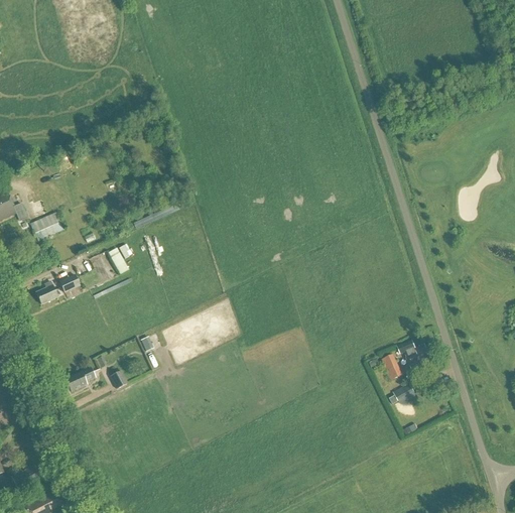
[(0,219),(16,213),(19,220),(27,216),(21,203),(13,207),(5,189),(0,191),(0,219)]
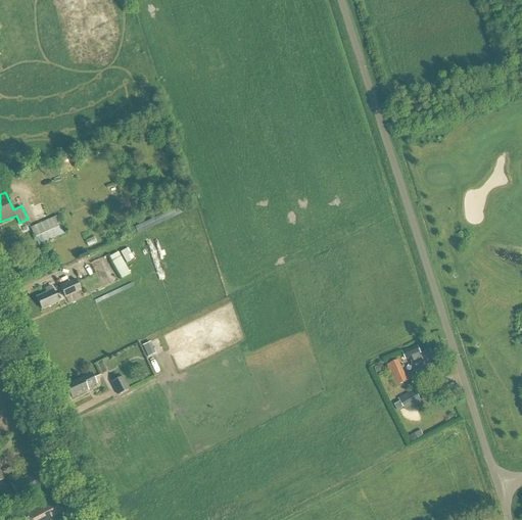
[(32,225),(39,243),(64,232),(55,215),(32,225)]
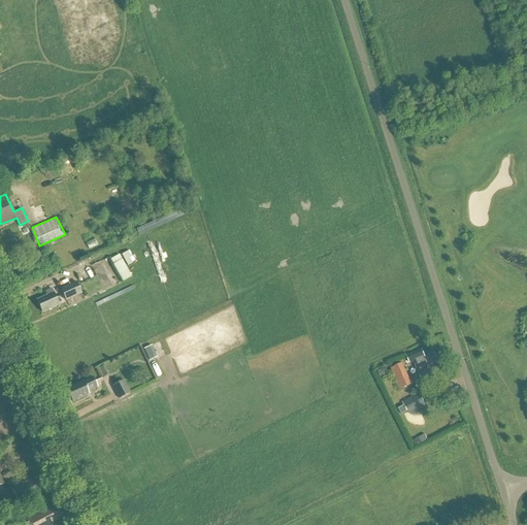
[(121,251),(125,261),(133,258),(128,247),(121,251)]
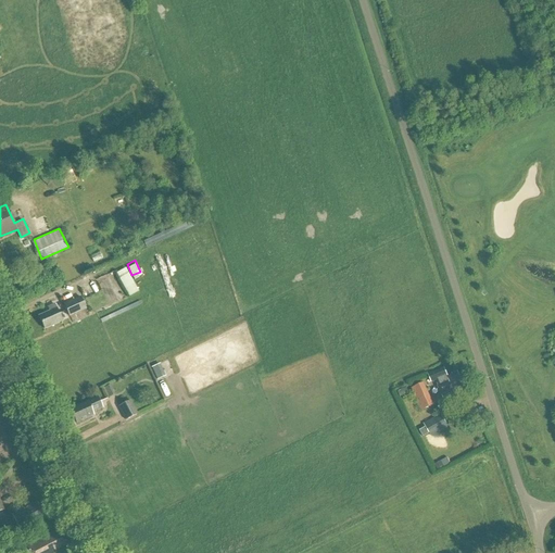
[(113,302),(112,280),(113,280),(113,272),(101,273),(102,291),(91,291),(92,303),(113,302)]
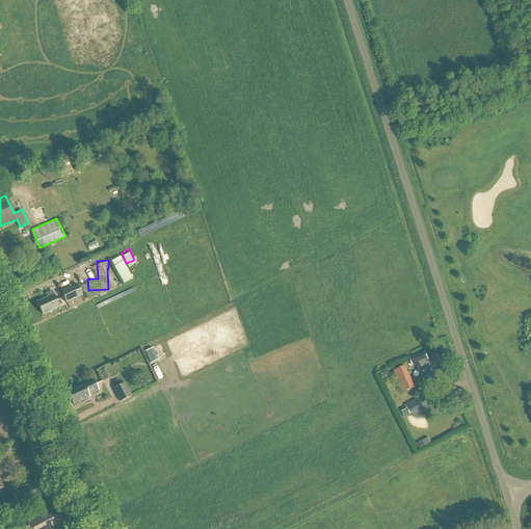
[(122,271),(127,280),(136,274),(131,266),(122,271)]
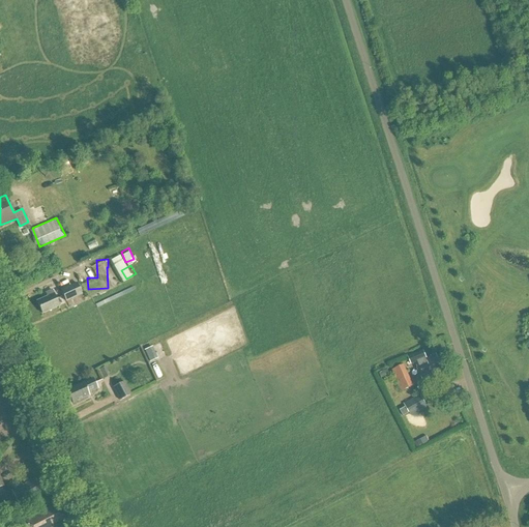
[(67,300),(83,292),(78,281),(61,288),(67,300)]
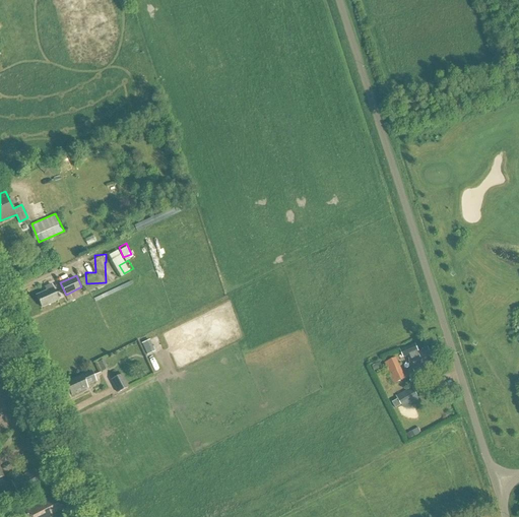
[(42,306),(58,298),(51,282),(45,284),(47,288),(37,294),(42,306)]
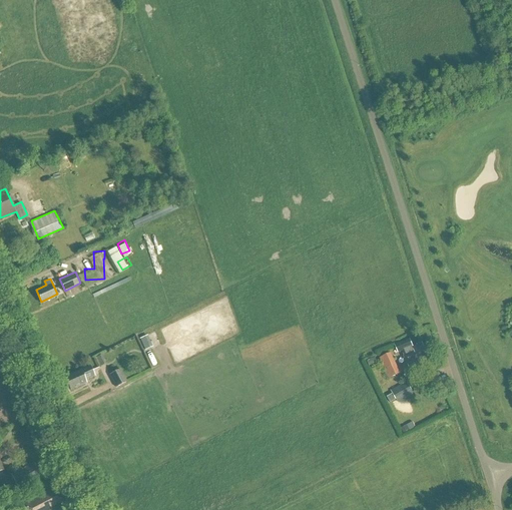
[(148,333),(140,337),(145,349),(153,345),(148,333)]
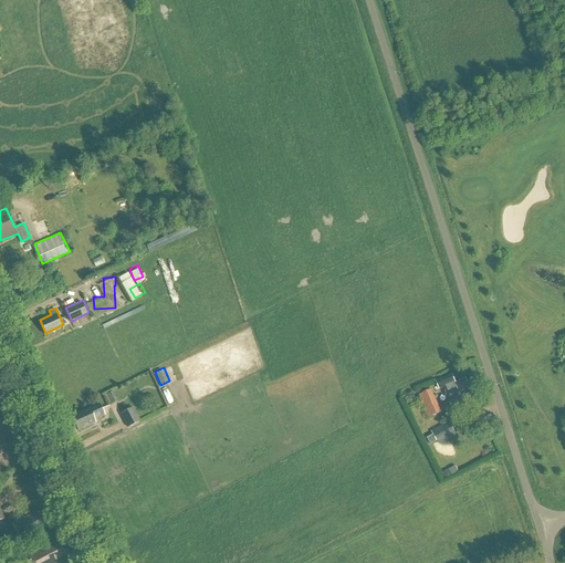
[(472,391),(467,375),(460,377),(461,379),(457,381),(452,372),(436,379),(439,387),(443,385),(451,403),(462,397),(463,399),(471,396),(470,392),(472,391)]
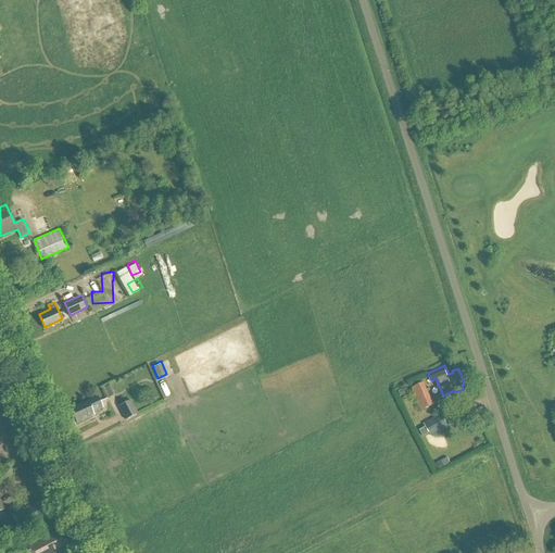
[(104,381),(105,391),(115,391),(114,381),(104,381)]
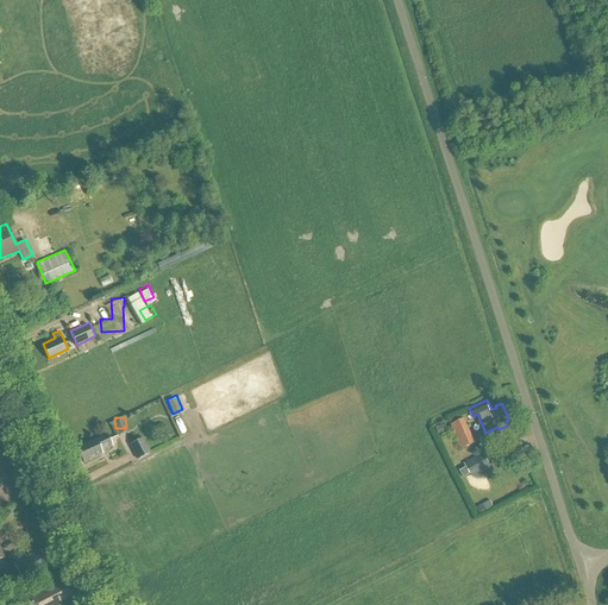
[(464,417),(452,422),(463,446),(475,440),(464,417)]
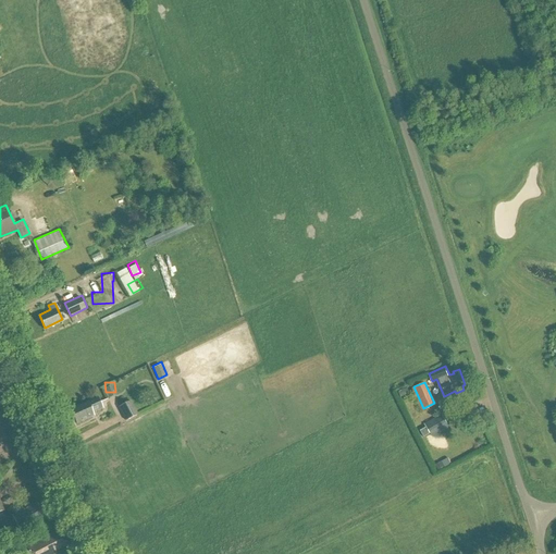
[(408,386),(399,391),(402,396),(410,392),(408,386)]
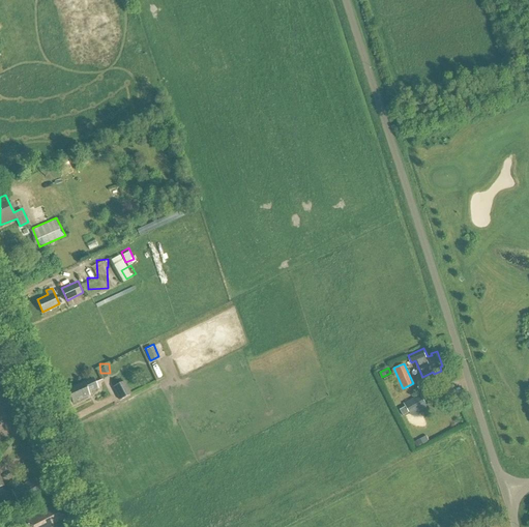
[(97,386),(93,378),(84,382),(83,381),(67,388),(74,402),(89,394),(87,391),(97,386)]
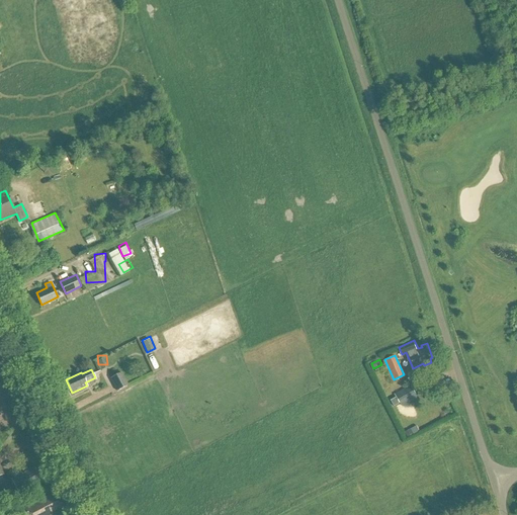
[(122,370),(111,376),(117,390),(130,383),(122,370)]
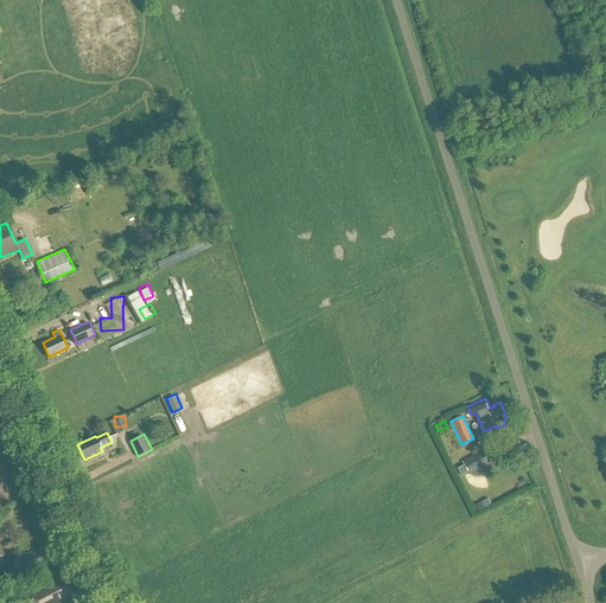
[(464,460),(471,470),(489,460),(483,448),(464,460)]
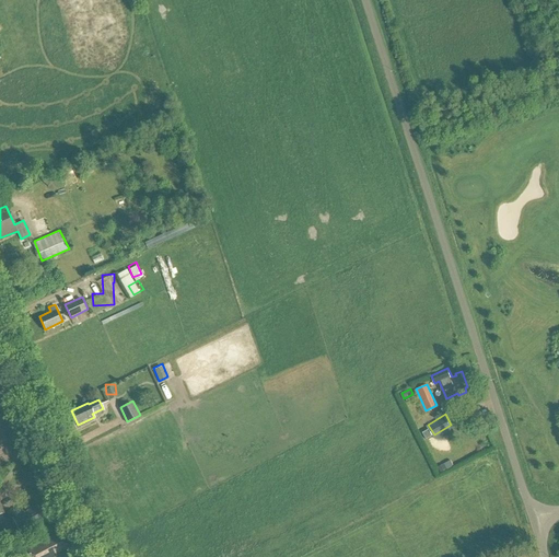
[(39,506),(38,502),(12,514),(20,531),(48,518),(43,505),(39,506)]
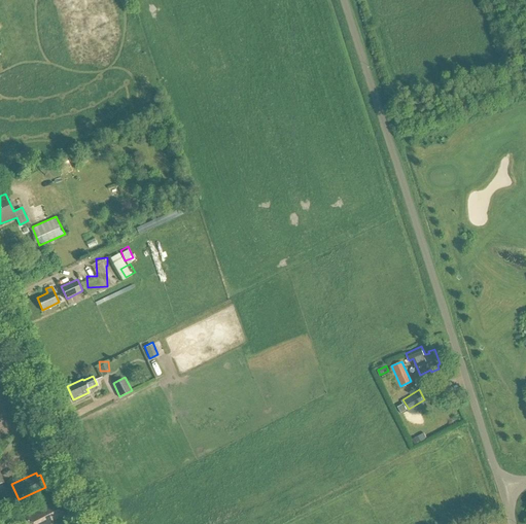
[(49,523),(55,522),(54,521),(62,517),(60,514),(64,512),(57,498),(25,515),(30,523),(49,523)]
